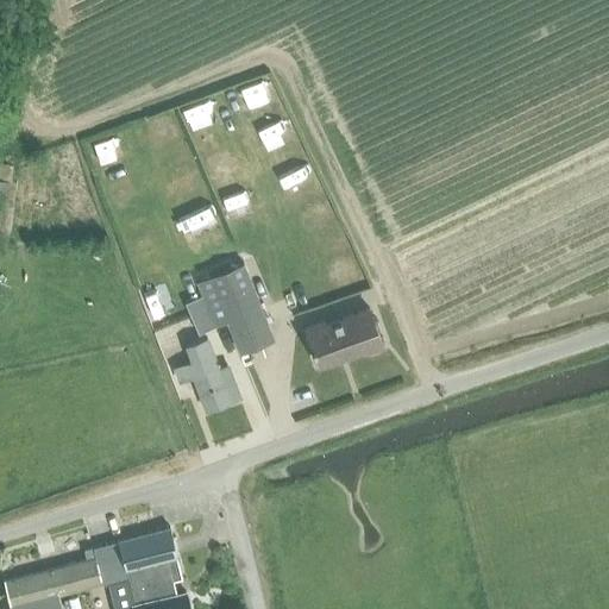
[(0,242),(7,244),(10,230),(17,181),(10,181),(12,164),(0,162),(0,242)]
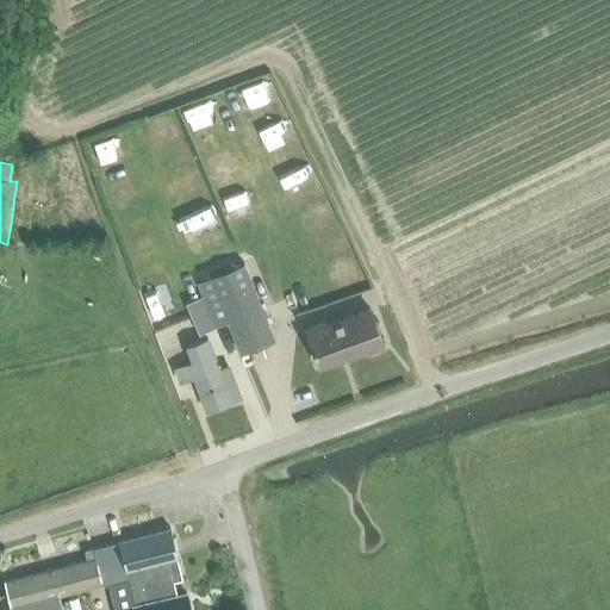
[(201,294),(215,325),(226,321),(240,353),(274,338),(243,266),(198,284),(201,294)]
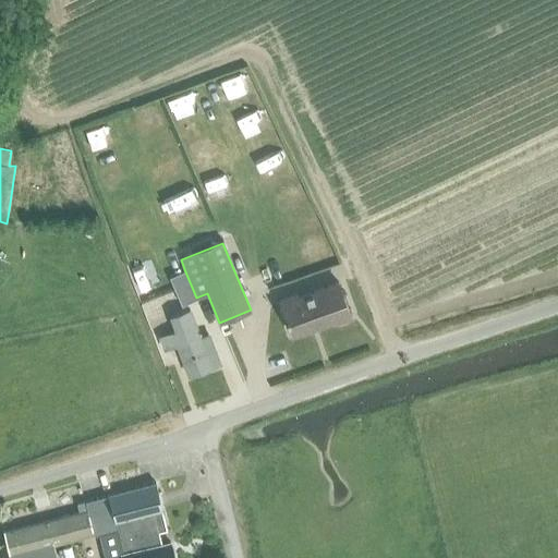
[(182,304),(196,298),(184,269),(170,276),(182,304)]
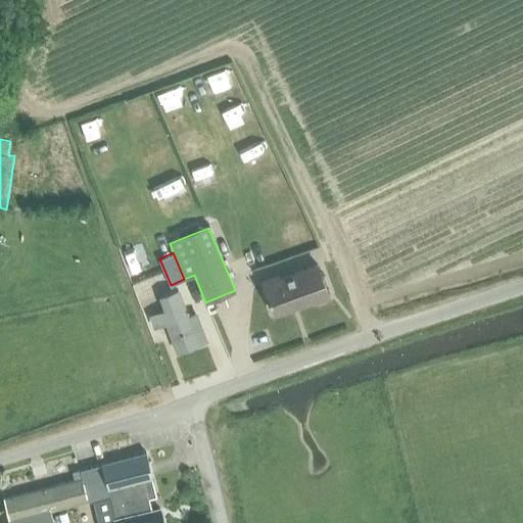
[(262,283),(274,315),(313,300),(314,302),(329,296),(317,265),(280,279),(279,276),(262,283)]
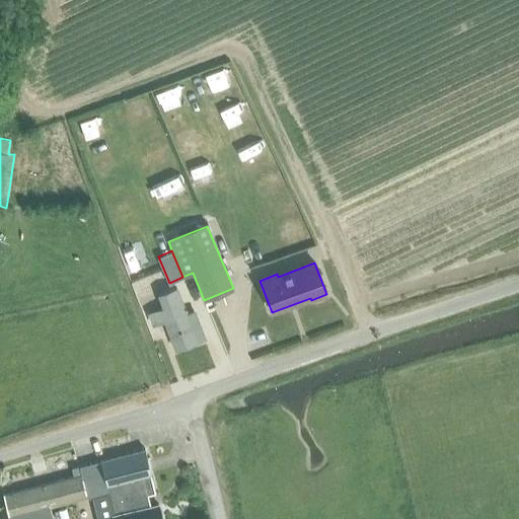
[(194,311),(187,314),(176,288),(160,294),(164,308),(149,313),(153,325),(165,321),(175,350),(204,339),(194,311)]
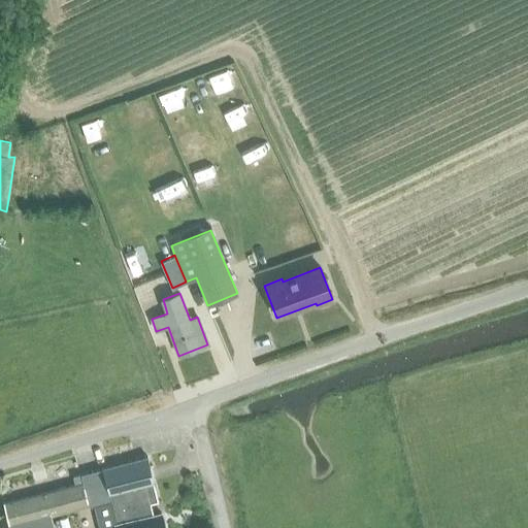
[(81,475),(73,477),(75,485),(80,507),(94,504),(110,500),(108,494),(153,483),(154,482),(147,458),(103,469),(81,475)]
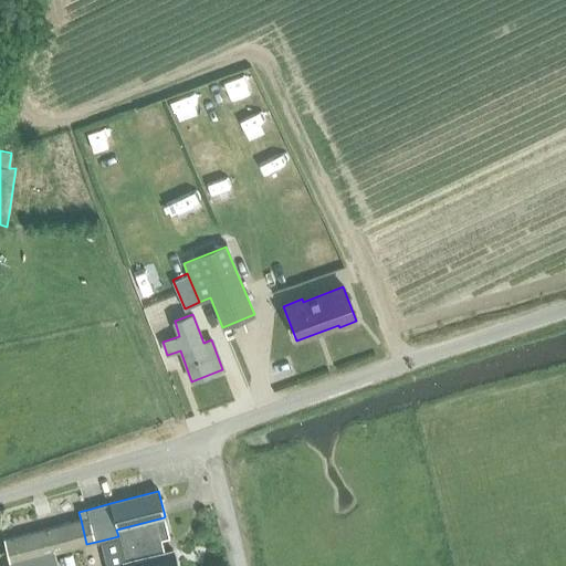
[(118,536),(101,541),(106,565),(176,565),(173,551),(164,552),(160,538),(169,536),(164,517),(116,530),(118,536)]
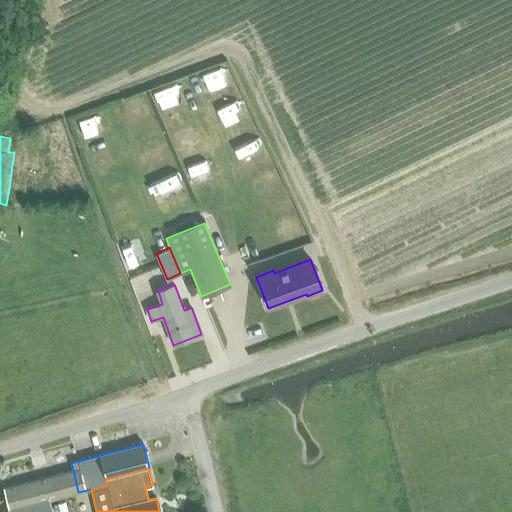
[(73,470),(38,479),(43,501),(48,500),(78,492),(73,470)]
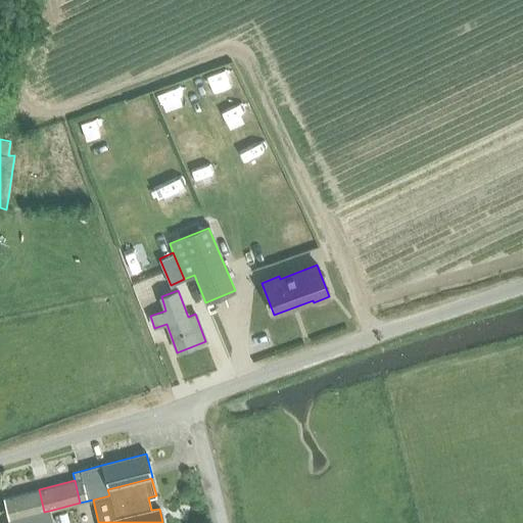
[(39,489),(3,498),(8,520),(8,522),(52,522),(49,511),(44,512),(39,489)]
